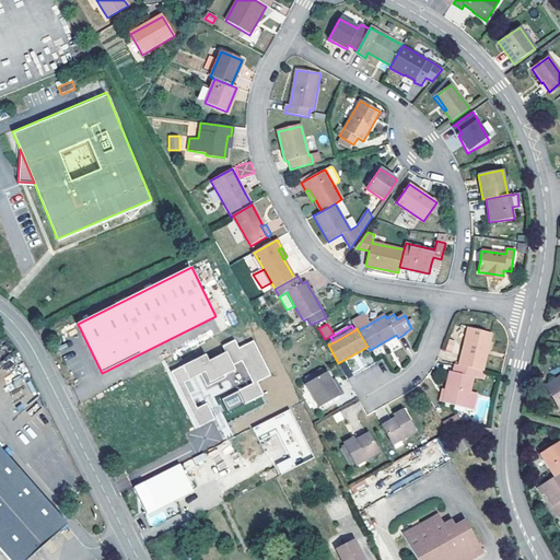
[(469,328),(459,365),(480,370),(482,371),(491,334),(469,328)]
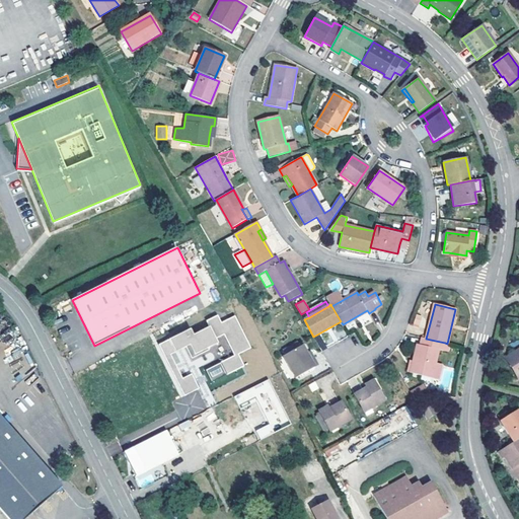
[(159,345),(184,395),(199,388),(192,374),(182,378),(171,355),(187,347),(191,357),(218,343),(216,339),(224,335),(234,353),(220,360),(227,375),(244,366),(238,355),(251,348),(235,316),(222,322),(218,315),(207,321),(210,326),(194,335),(191,329),(159,345)]
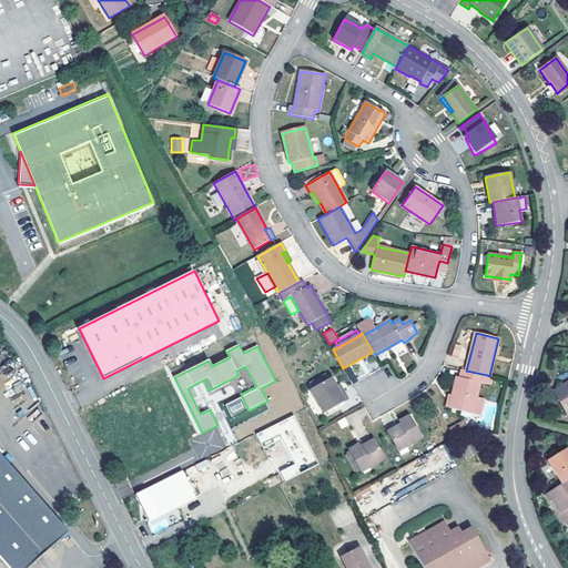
[(466,371),(463,369),(460,378),(457,377),(449,407),(473,414),(480,415),(485,399),(477,397),(480,383),(485,385),(487,375),(466,371)]
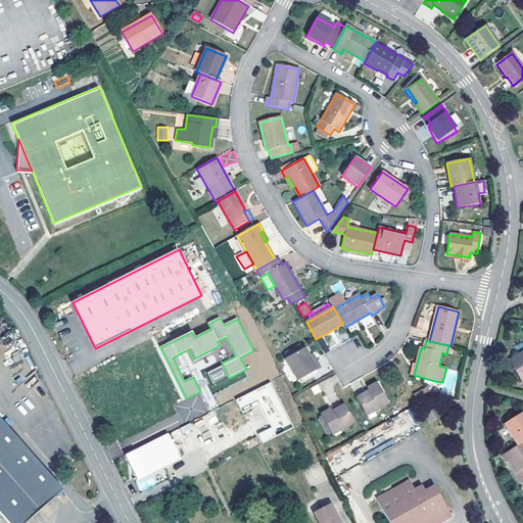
[(286,352),(288,357),(302,348),(300,345),(286,352)]
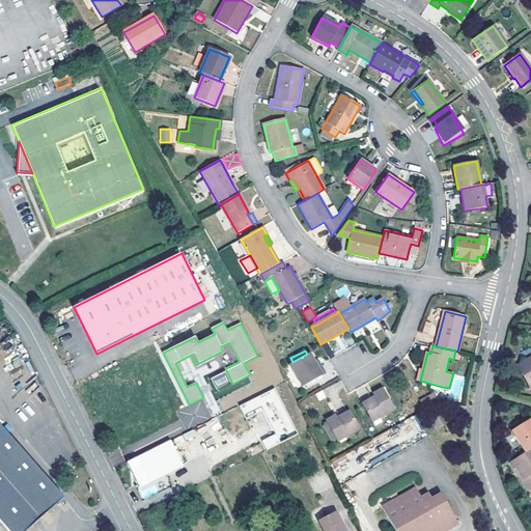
[(303,386),(323,375),(314,361),(309,353),(307,354),(292,362),(289,363),(303,386)]
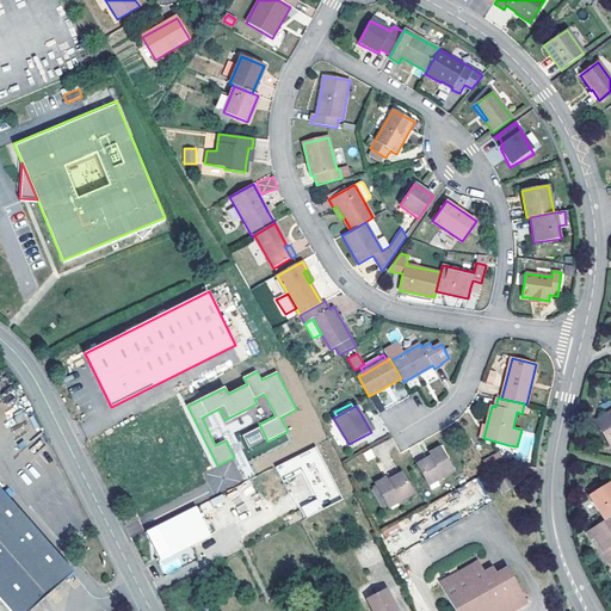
[(606,443),(610,442),(610,440),(610,411),(593,421),(606,443)]
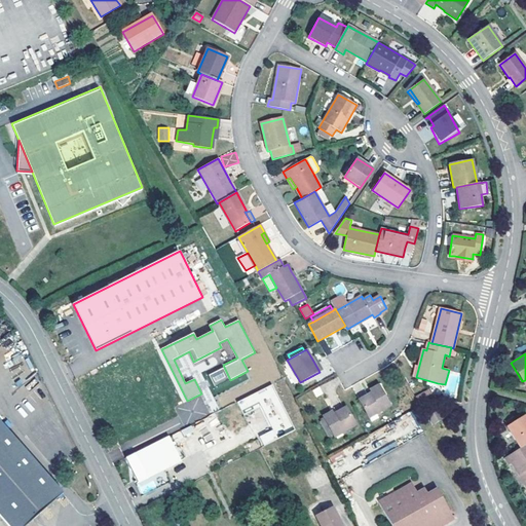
[(315,355),(311,358),(320,372),(324,370),(315,355)]
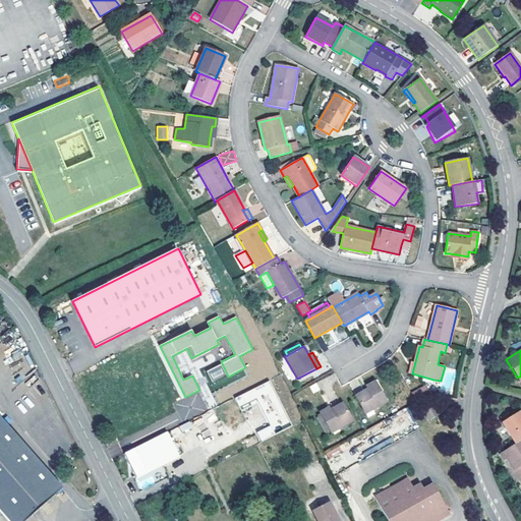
[(257,442),(291,427),(272,381),(238,395),(257,442)]
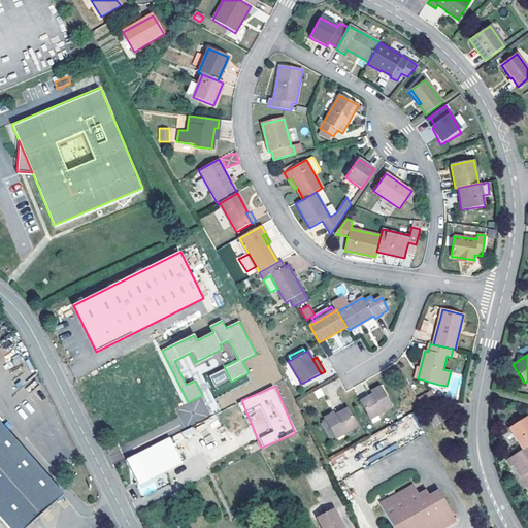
[(375,413),(377,416),(392,407),(381,387),(372,392),(374,395),(361,402),(369,416),(375,413)]
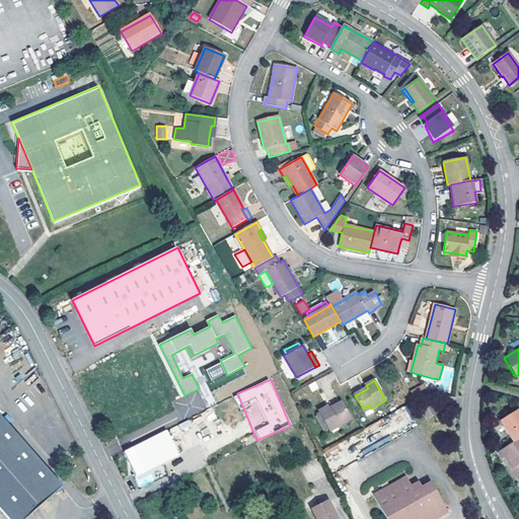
[(417,399),(428,393),(426,388),(421,388),(413,392),(417,399)]
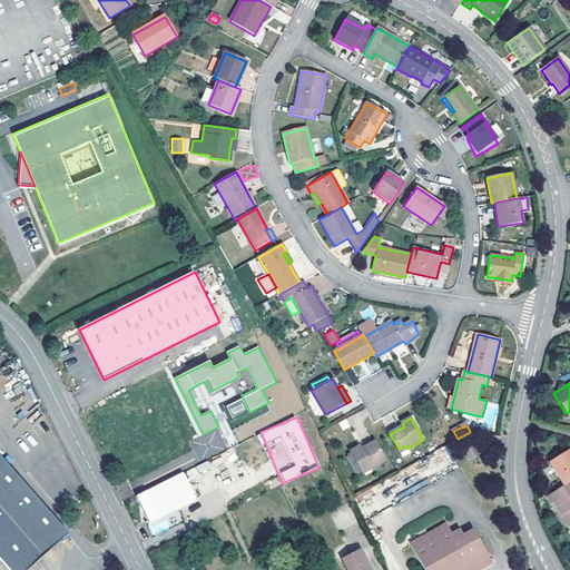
[(212,449),(224,442),(217,431),(206,438),(212,449)]
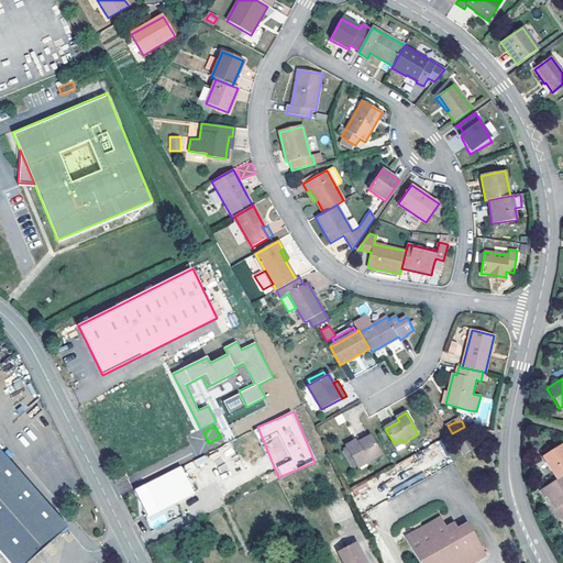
[(353,467),(357,464),(359,467),(374,459),(373,455),(378,451),(371,437),(357,444),(355,441),(348,445),(349,449),(354,459),(350,461),(353,467)]
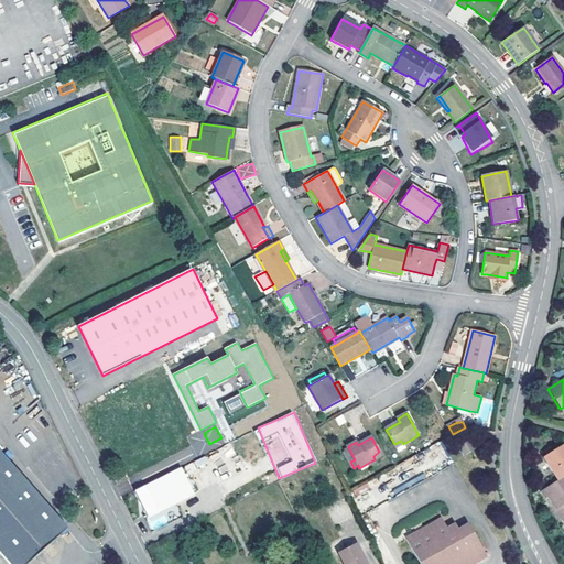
[(475,449),(470,441),(459,446),(465,456),(475,449)]
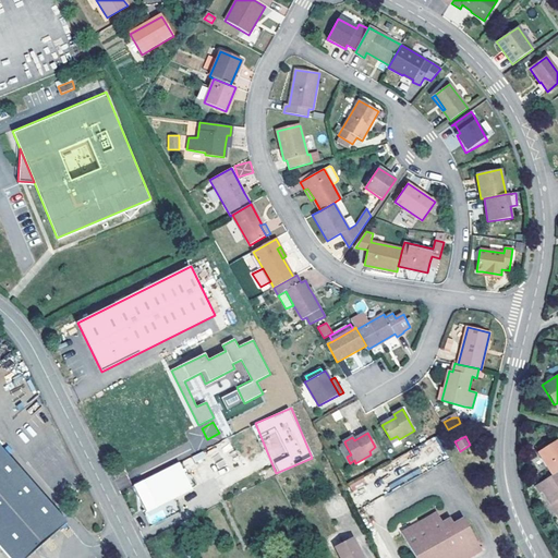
[(557,439),(538,452),(552,475),(557,471),(557,439)]
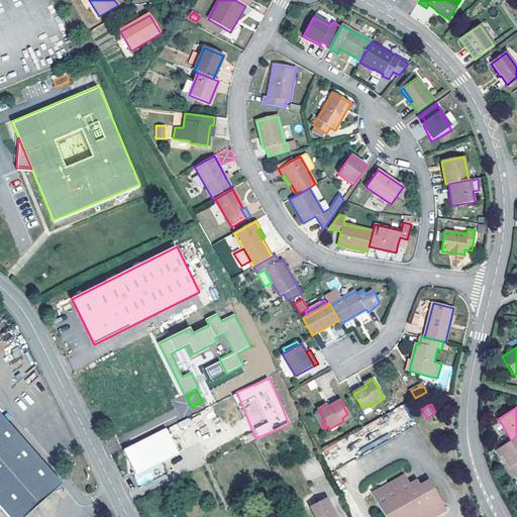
[(325,421),(320,412),(316,415),(321,423),(325,421)]
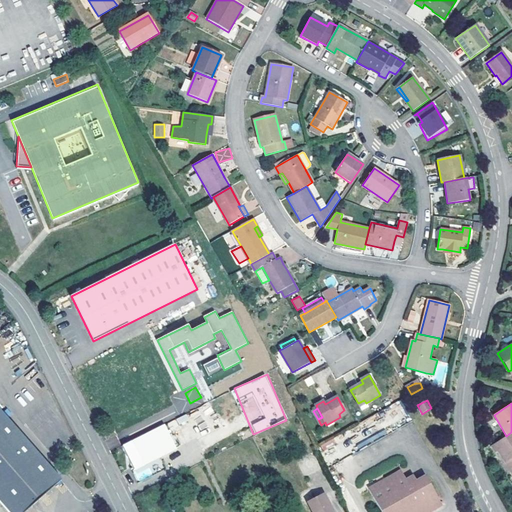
[(25,511),(62,479),(0,409),(0,501),(9,511),(25,511)]
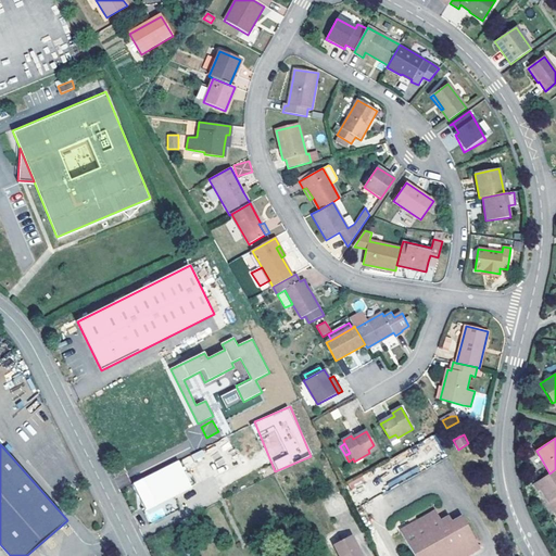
[(191,453),(192,460),(205,457),(203,451),(191,453)]
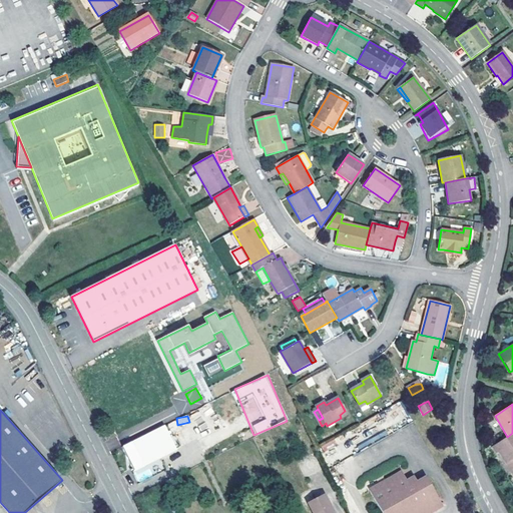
[(132,460),(129,461),(134,471),(176,449),(165,426),(122,447),(126,455),(129,454),(132,460)]
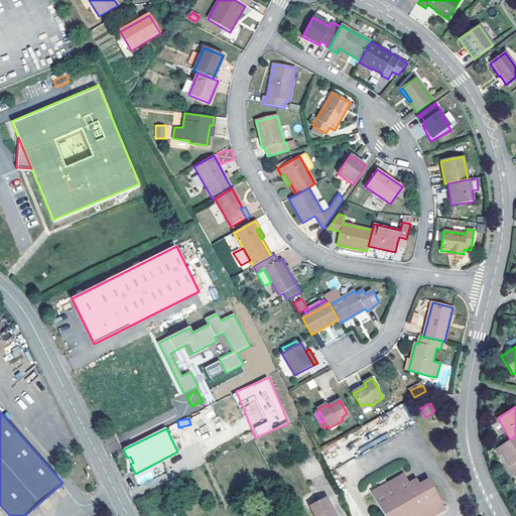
[(502,454),(507,463),(509,461),(515,471),(515,435),(510,439),(496,447),(500,456),(502,454)]
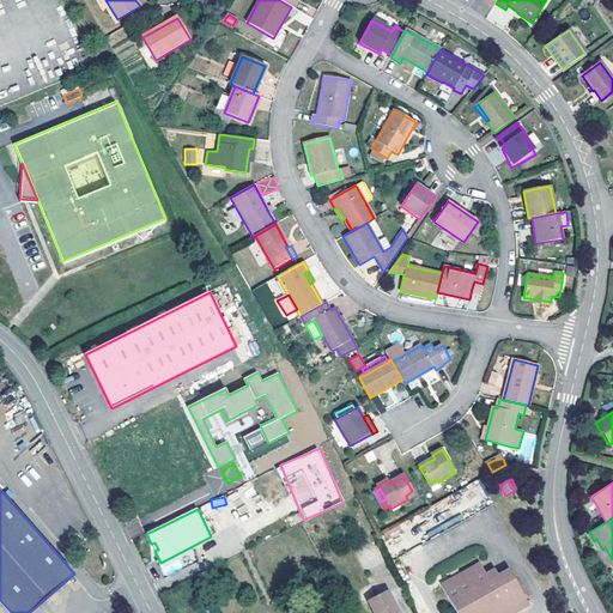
[(400,523),(382,529),(384,539),(402,533),(400,523)]
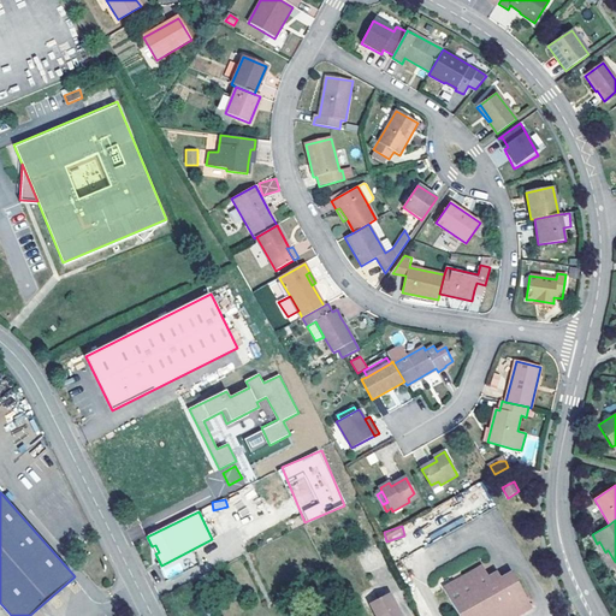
[(615,569),(615,562),(608,550),(605,552),(615,569)]
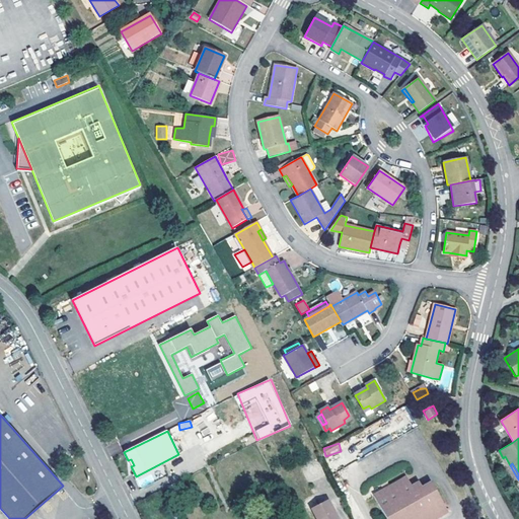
[(135,478),(141,488),(155,479),(149,469),(135,478)]
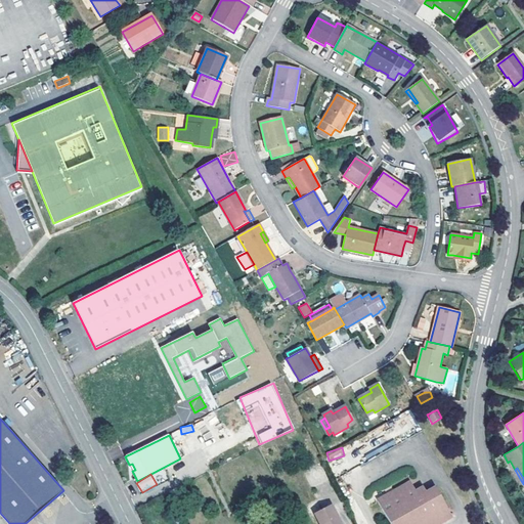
[(410,482),(377,500),(389,523),(421,523),(424,523),(439,523),(447,520),(448,516),(449,512),(436,487),(426,493),(425,490),(422,488),(416,491),(410,482)]
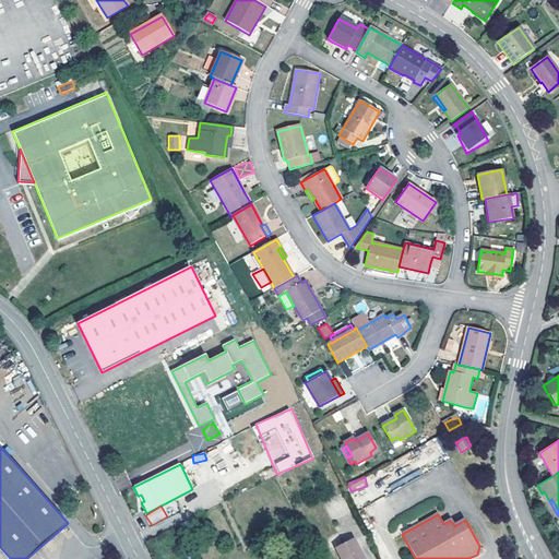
[(365,558),(355,539),(336,549),(342,558),(365,558)]
